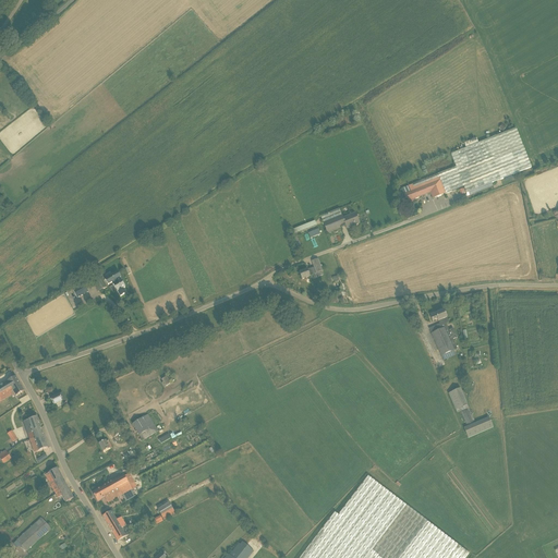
[(411,192),(403,194),(408,204),(415,202),(415,201),(414,201),(414,199),(431,193),(433,198),(445,194),(446,194),(458,190),(464,186),(466,193),(532,168),(516,129),(478,143),(476,138),(464,143),(466,148),(450,155),(456,169),(409,186),(411,192)]
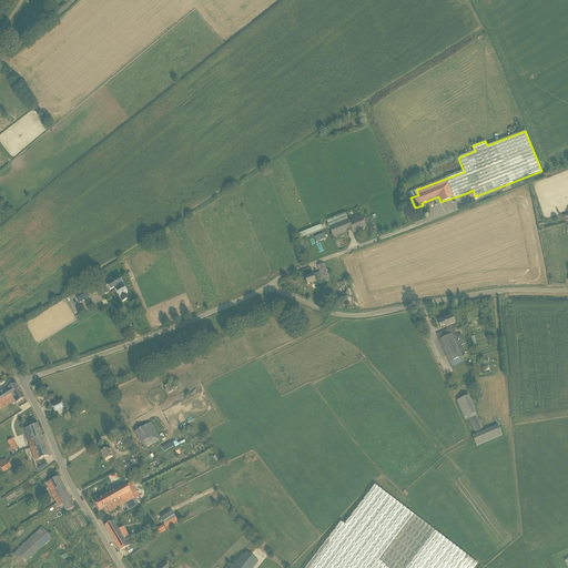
[(347,220),(330,227),(334,237),(352,230),(353,233),(366,227),(362,217),(350,222),(348,220),(347,220)]
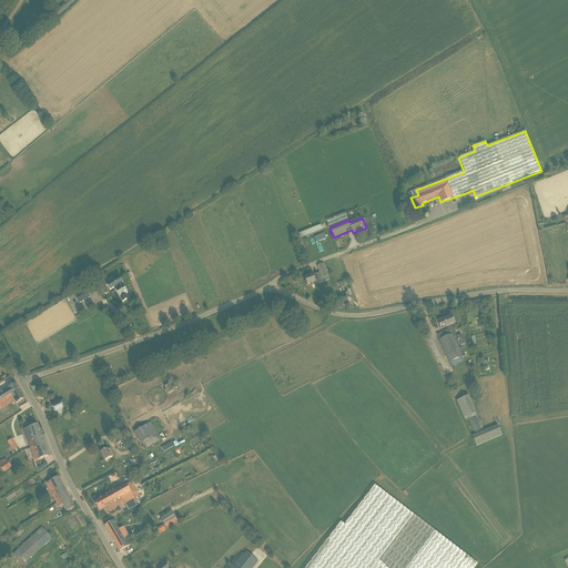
[(300,237),(322,229),(321,225),(297,233),(300,237)]
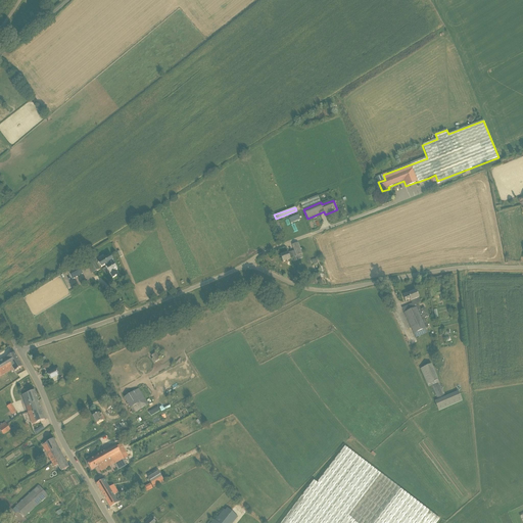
[(298,215),(289,219),(291,224),(300,220),(298,215)]
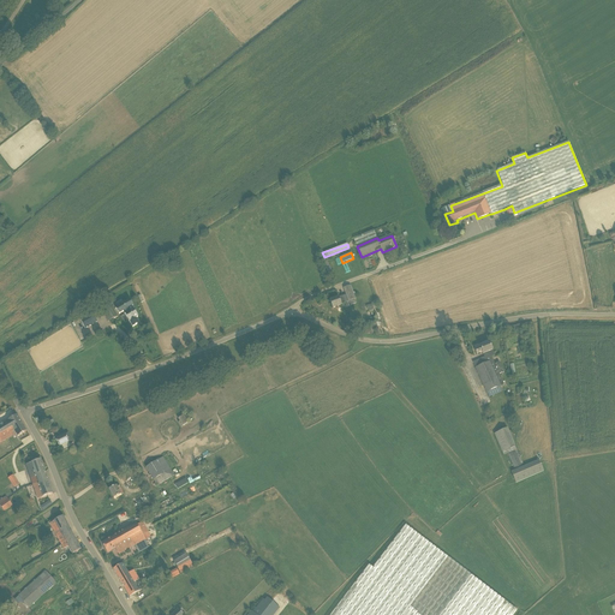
[(327,262),(322,263),(329,280),(334,279),(327,262)]
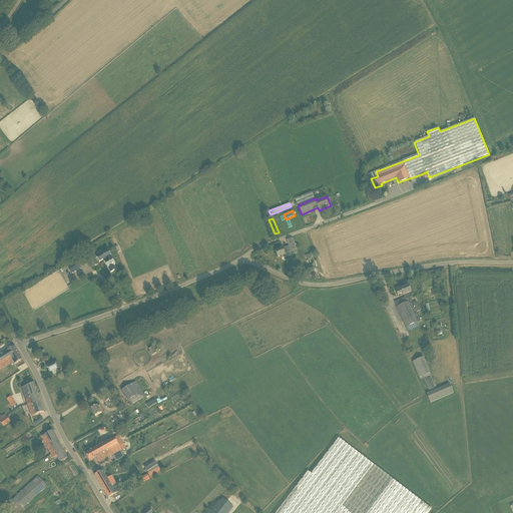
[(293,237),(287,240),(289,245),(283,248),(276,250),(278,258),(285,254),(285,253),(288,252),(297,249),(293,237)]
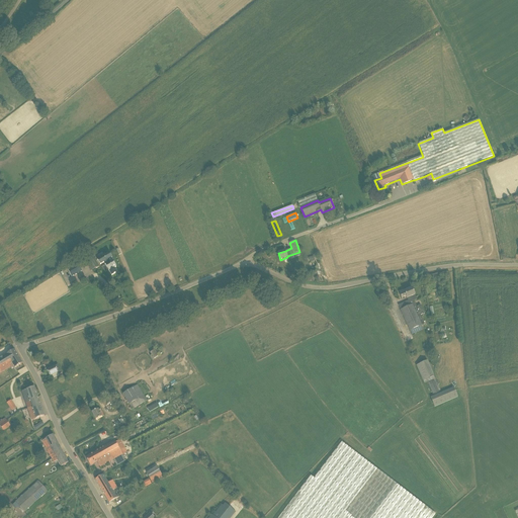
[(112,260),(111,260),(110,259),(112,258),(109,253),(104,256),(98,260),(97,260),(100,265),(104,263),(105,264),(109,271),(112,275),(115,273),(114,271),(115,271),(116,271),(115,269),(114,268),(116,267),(112,260)]
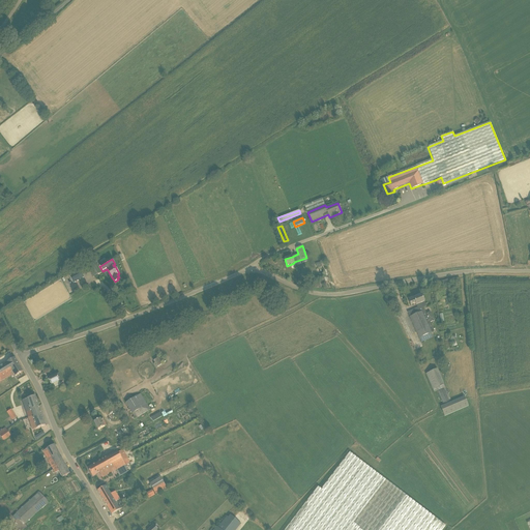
[(95,261),(87,266),(93,277),(102,272),(95,261)]
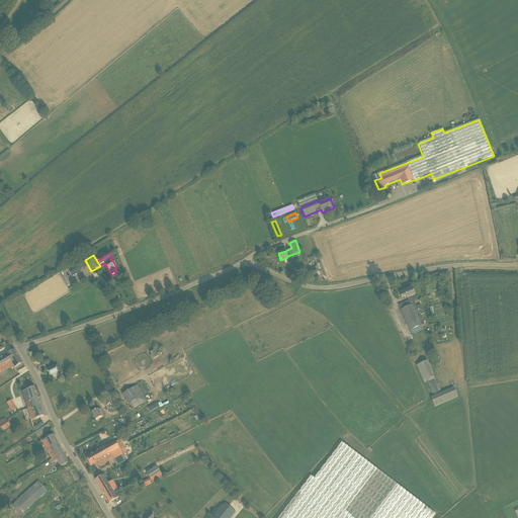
[(72,276),(82,271),(78,263),(68,269),(72,276)]
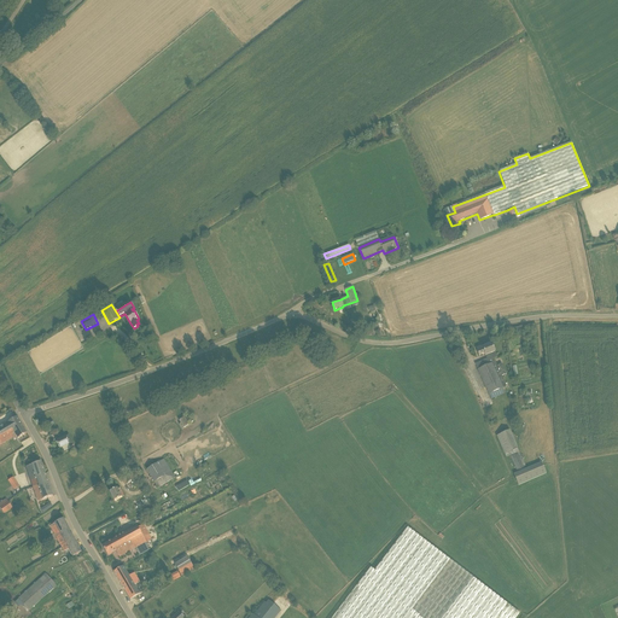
[(488,359),(476,365),(489,395),(490,395),(502,389),(507,386),(505,384),(502,375),(506,374),(502,363),(497,366),(495,362),(494,359),(497,357),(495,353),(491,344),(490,344),(490,345),(489,345),(483,348),(483,347),(477,349),(479,356),(484,354),(485,356),(488,359)]
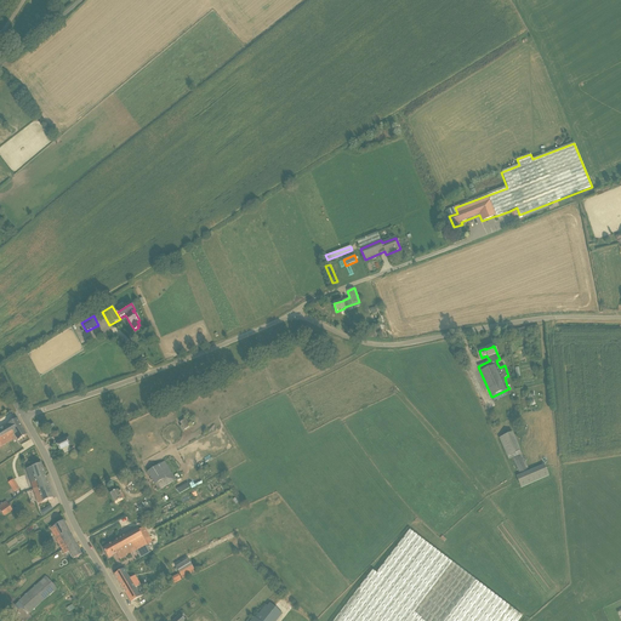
[(186,419),(180,422),(181,425),(182,426),(184,431),(187,428),(191,427),(186,419)]
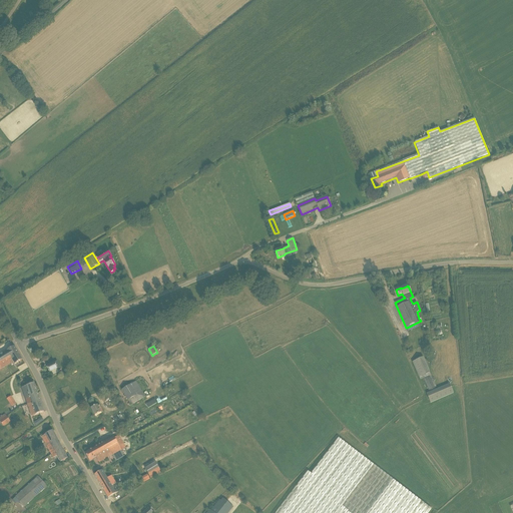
[(0,355),(0,364),(18,353),(14,347),(7,351),(0,355)]
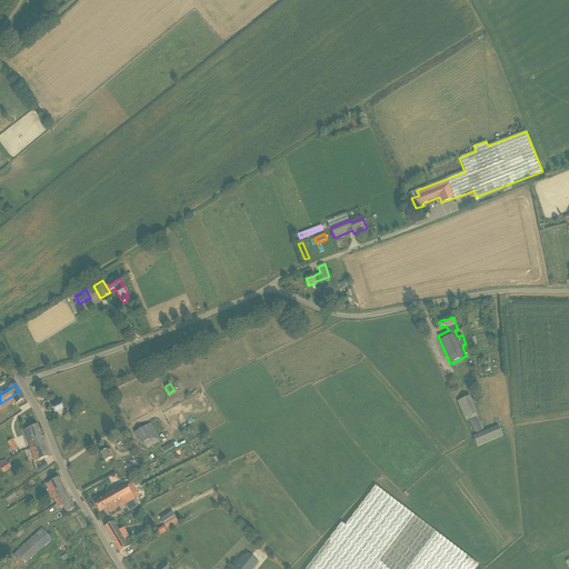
[(20,391),(0,403),(0,410),(0,411),(0,410),(0,409),(12,402),(10,400),(13,398),(17,403),(25,399),(20,391)]
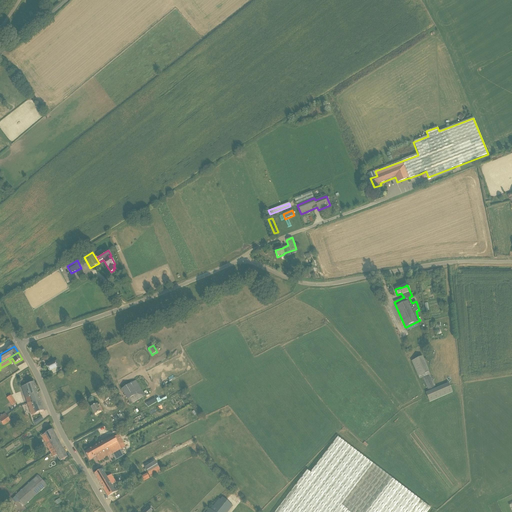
[(411,361),(417,376),(418,376),(429,372),(422,357),(411,361)]
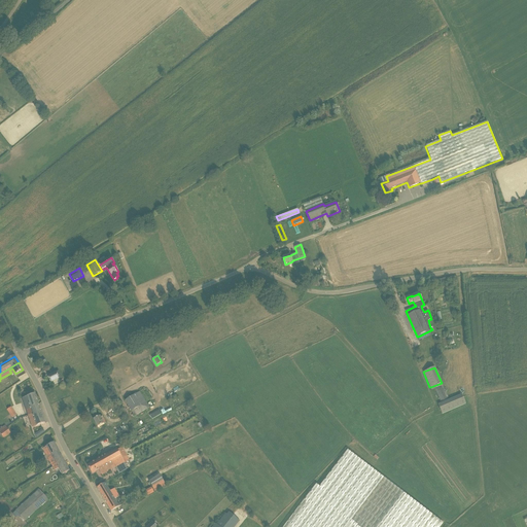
[(50,383),(59,379),(60,381),(63,380),(59,372),(56,373),(47,376),(50,383)]
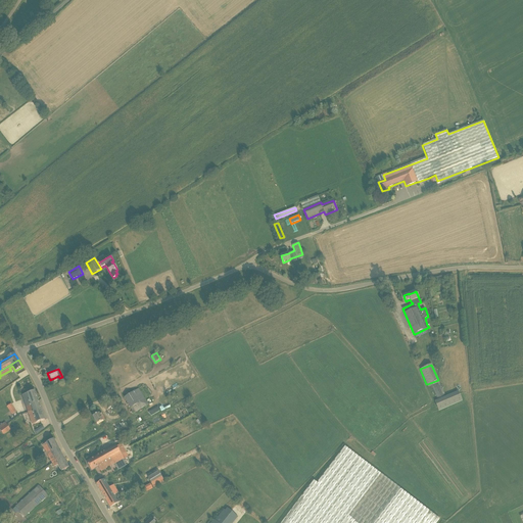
[(444,397),(438,383),(431,386),(437,400),(434,401),(438,412),(463,401),(458,391),(444,397)]
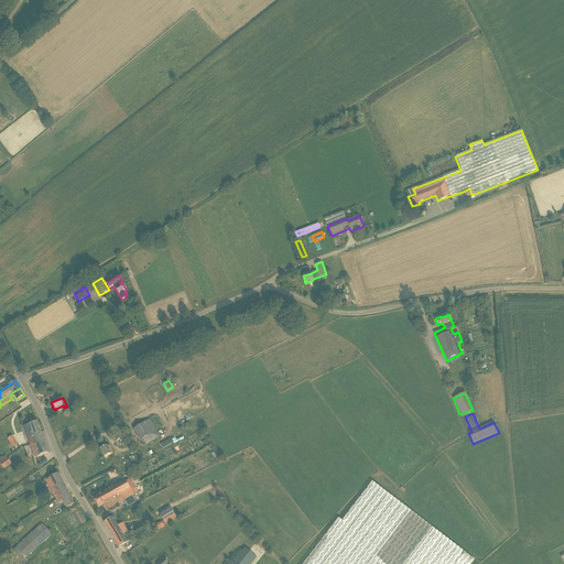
[(150,419),(133,429),(141,441),(144,446),(160,436),(150,419)]
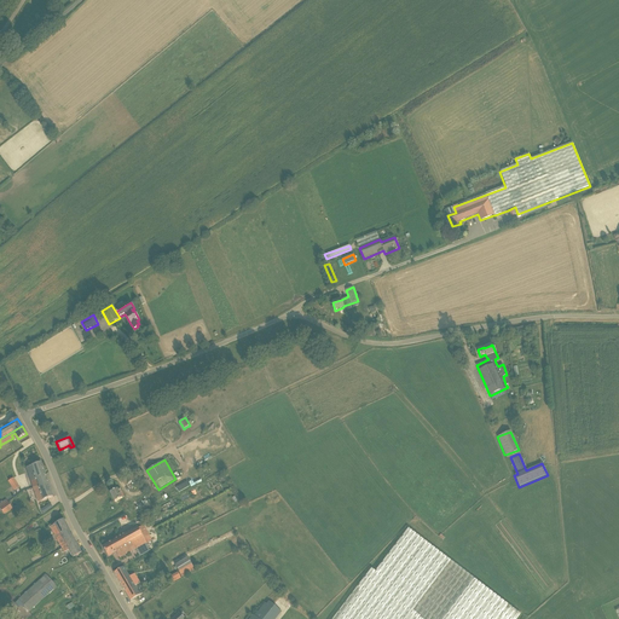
[(27,468),(34,489),(48,484),(41,463),(32,467),(27,468)]
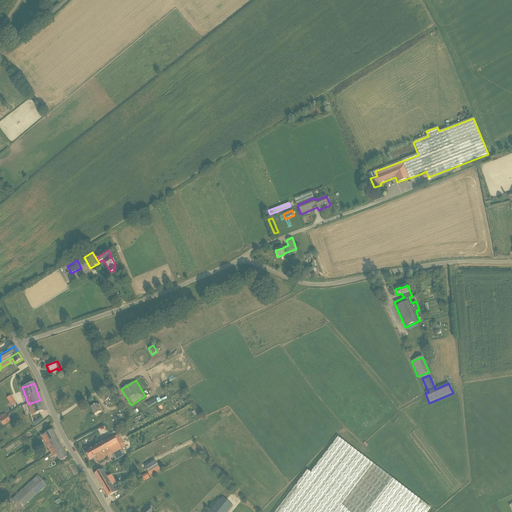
[(7,398),(12,406),(16,403),(11,395),(7,398)]
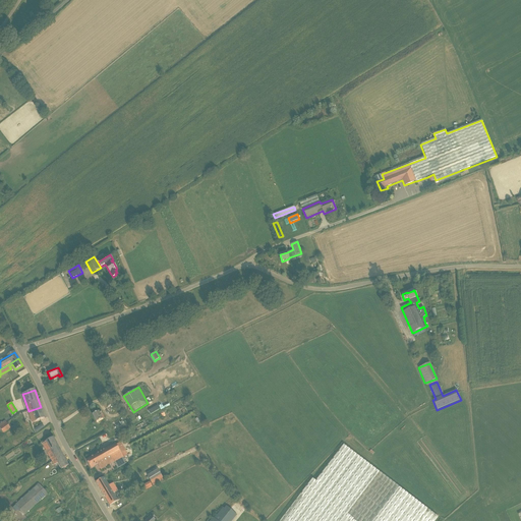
[(29,411),(33,422),(45,418),(41,407),(29,411)]
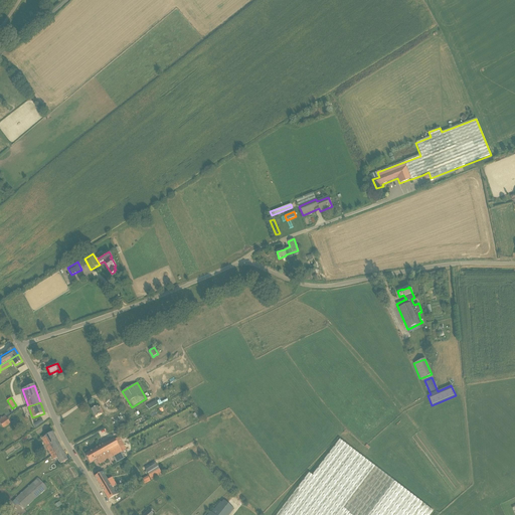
[(102,414),(98,406),(92,410),(96,417),(102,414)]
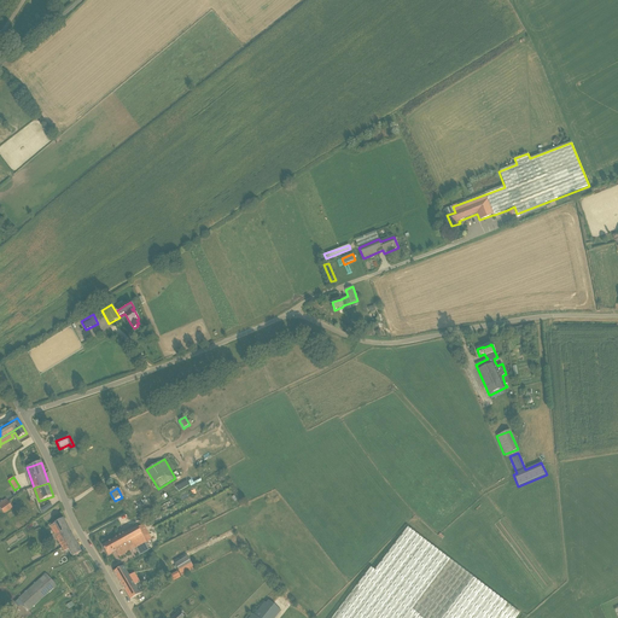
[(0,507),(4,513),(12,507),(7,502),(0,507)]
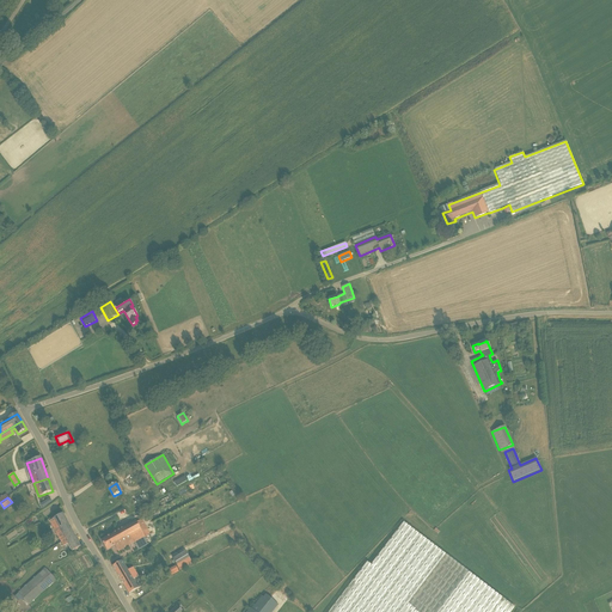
[(63,514),(50,521),(60,538),(63,536),(67,542),(75,537),(71,527),(68,525),(63,514)]
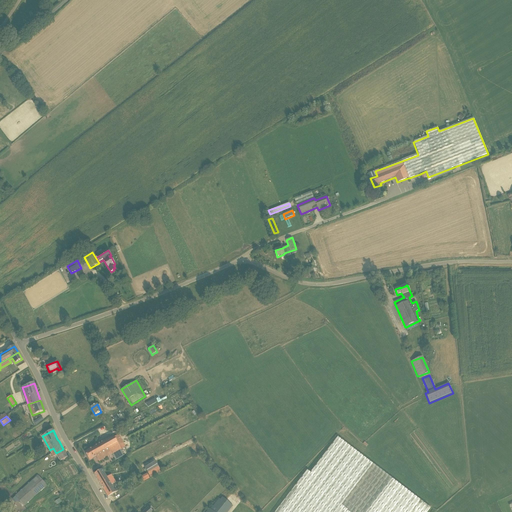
[(114,437),(113,436),(85,452),(90,461),(94,458),(96,457),(99,462),(121,449),(114,437)]
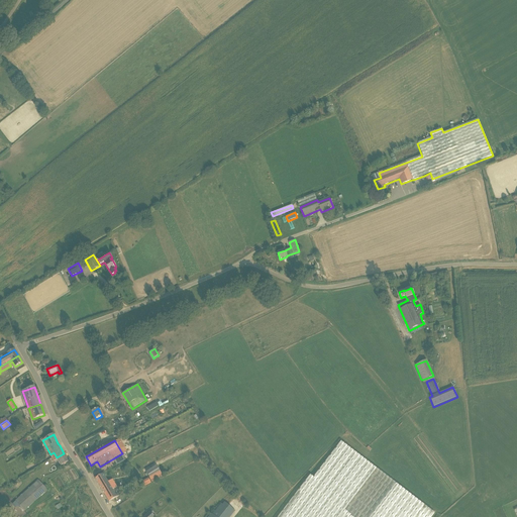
[(310,475),(278,516),(430,516),(434,513),(341,441),(313,478),(310,475)]
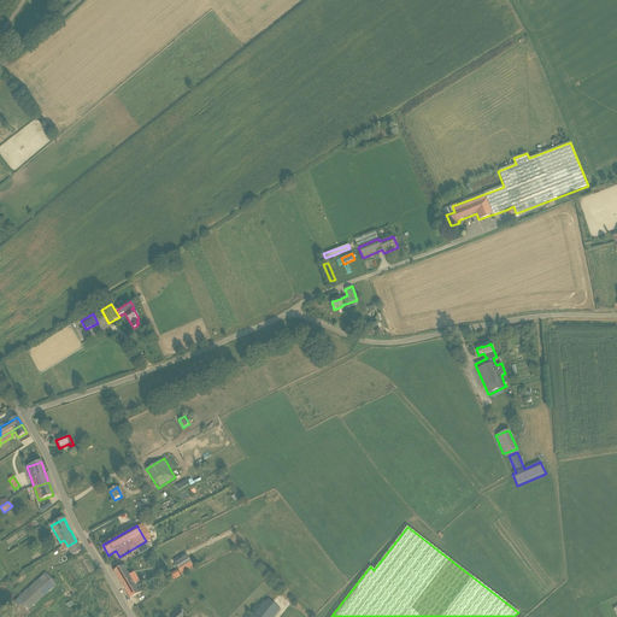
[(64,551),(69,548),(72,557),(82,552),(78,547),(76,541),(68,546),(64,540),(60,542),(64,551)]
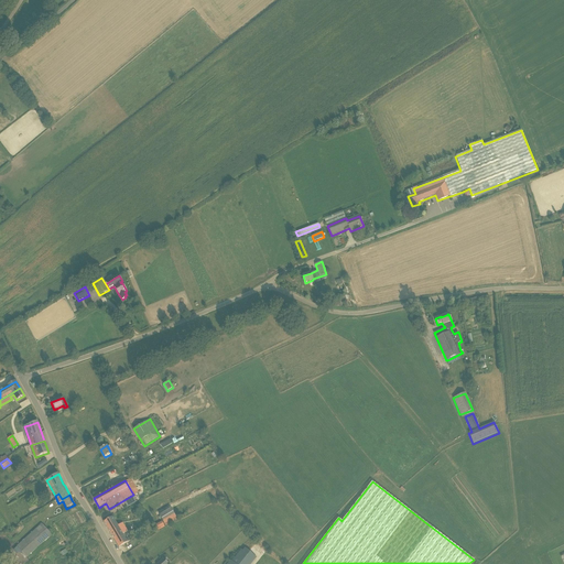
[(171,508),(160,514),(166,527),(177,519),(171,508)]
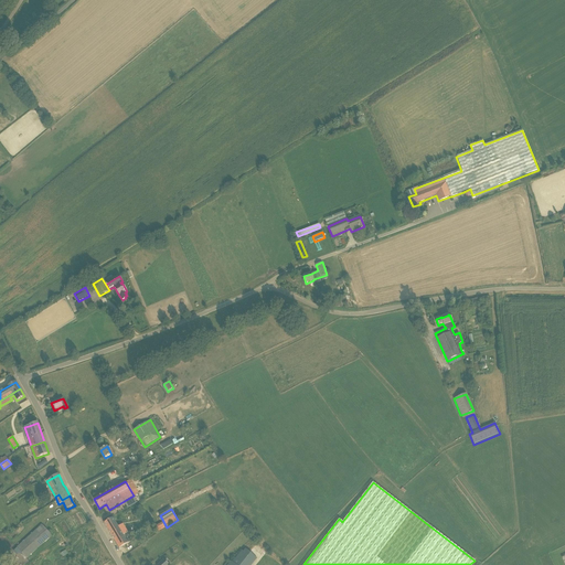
[(113,518),(104,523),(113,537),(115,540),(119,548),(132,541),(123,524),(118,526),(113,518)]
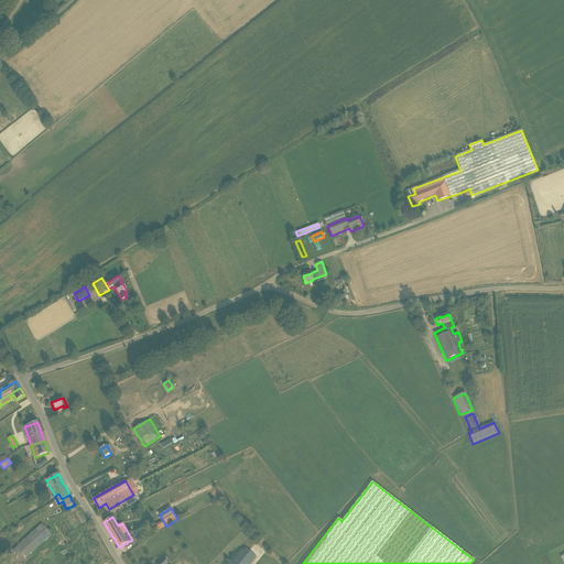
[(42,523),(17,546),(26,557),(52,534),(42,523)]
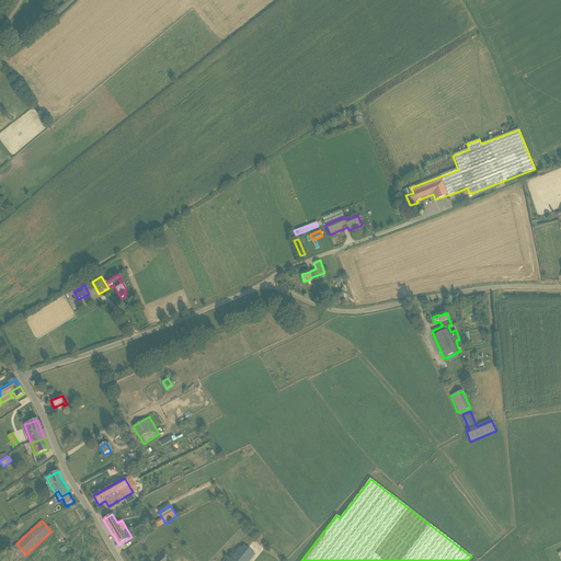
[(229,557),(226,560),(249,560),(255,554),(248,548),(243,545),(241,548),(240,547),(231,558),(229,557)]
